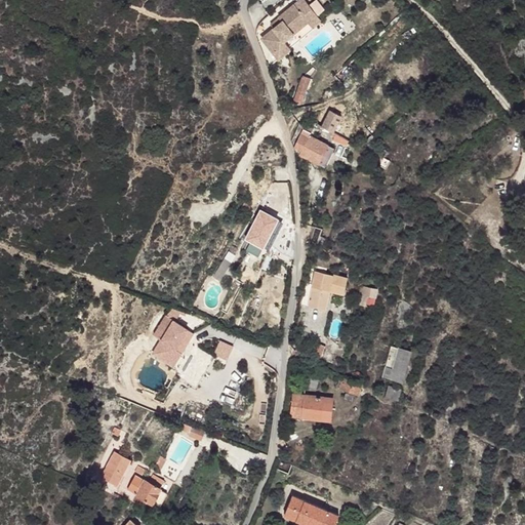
[(312,27),(320,19),(305,0),(300,0),(279,17),(282,22),(274,29),(261,38),(278,59),(290,49),(290,48),(292,46),(286,39),(308,22),(312,27)]
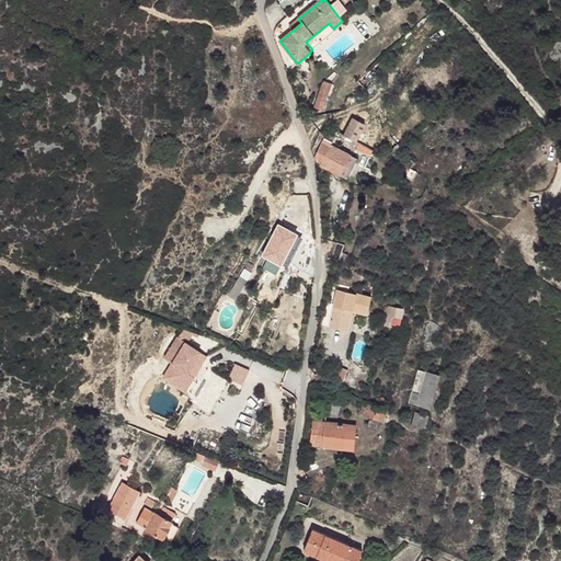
[(289,25),(293,31),(301,23),(298,19),(289,25)]
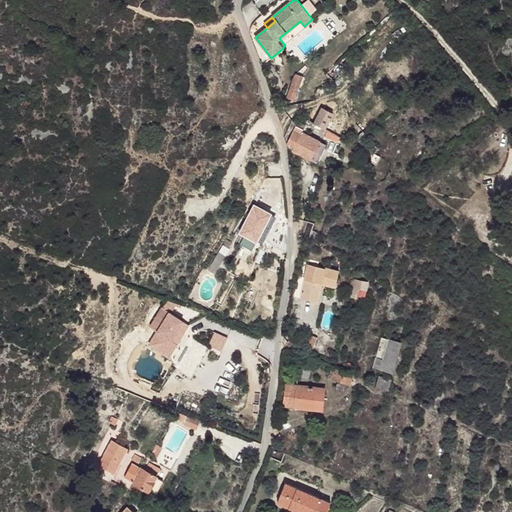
[(300,21),(279,38),(285,45),(306,28),(304,26),(300,21)]
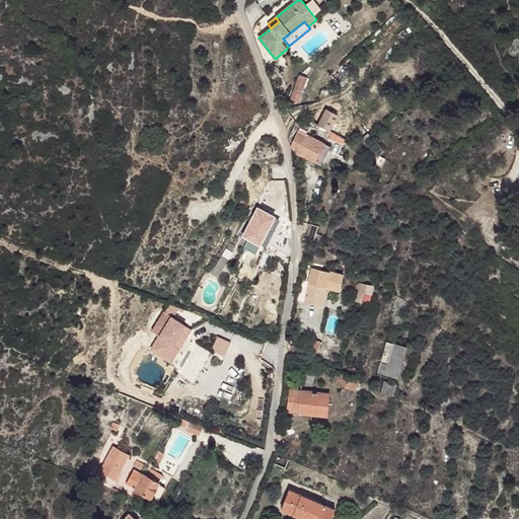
[(291,99),(297,102),(306,77),(299,75),(291,99)]
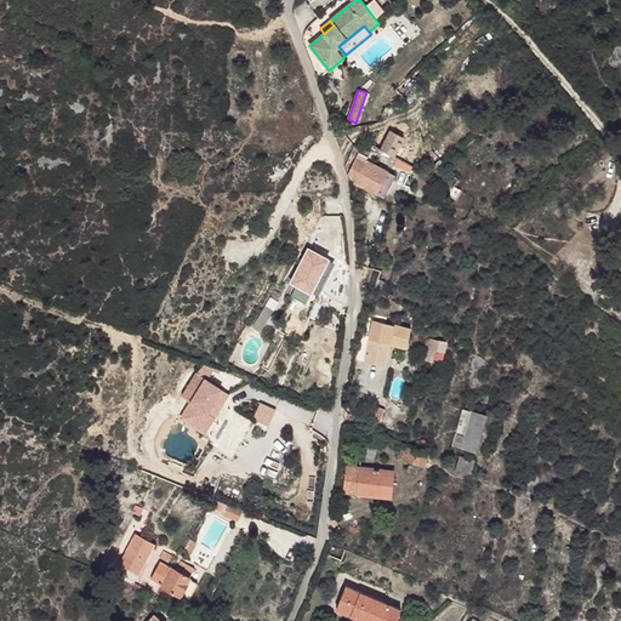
[(394,157),(404,138),(389,131),(380,151),(394,157)]
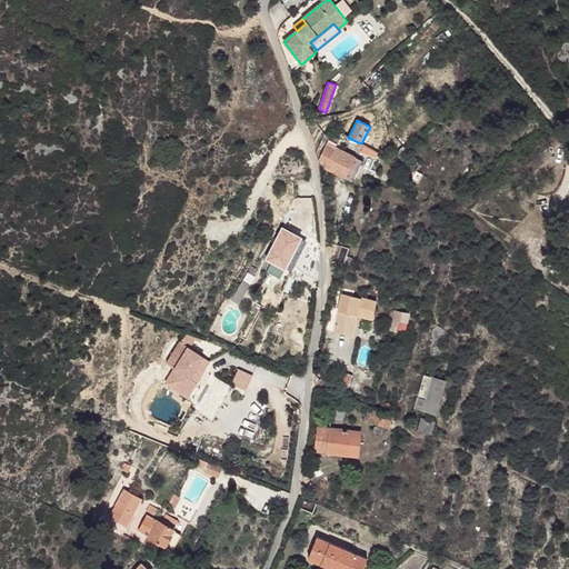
[(325,167),(352,180),(361,161),(336,148),(340,139),(331,135),(319,160),(327,163),(325,167)]
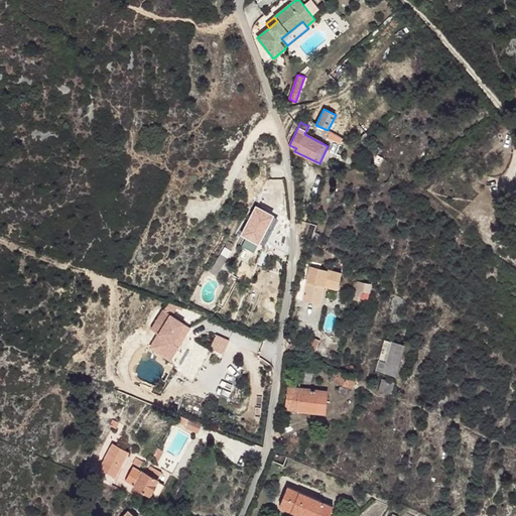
[(360,138),(365,133),(359,125),(352,131),(360,138)]
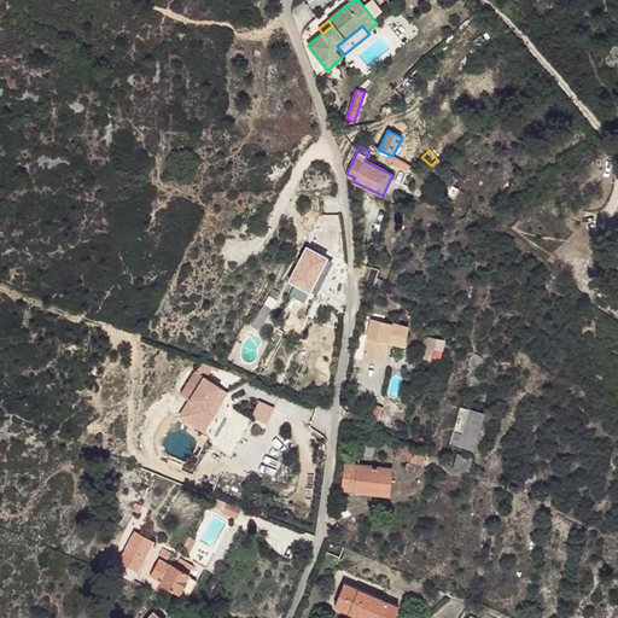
[(452,186),(447,194),(454,199),(459,190),(452,186)]
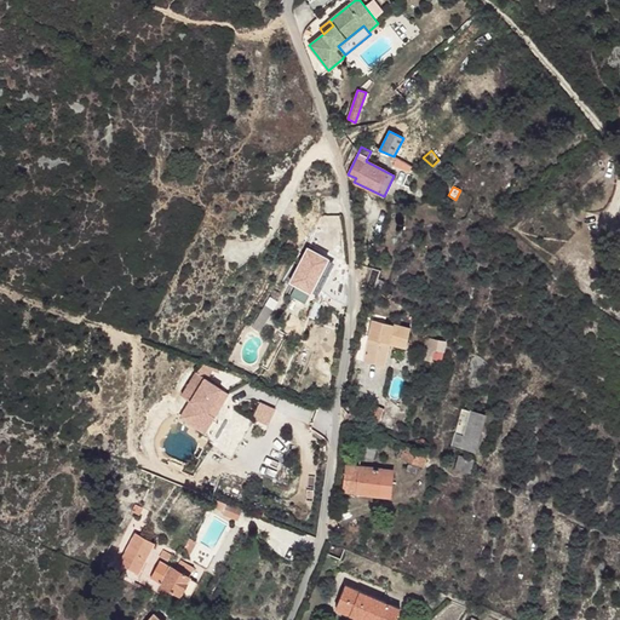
[(290,254),(296,242),(290,239),(282,251),(290,254)]
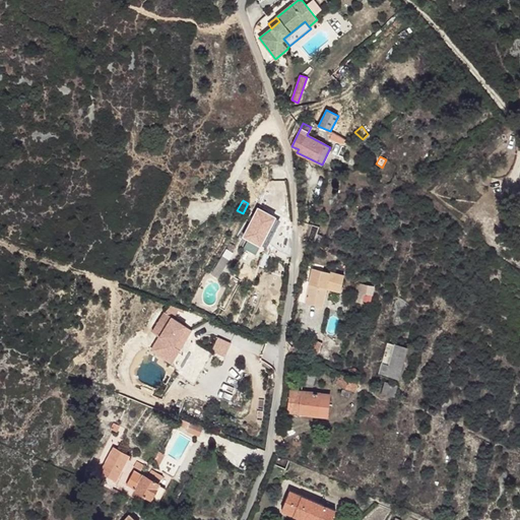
[(274,215),(259,207),(248,225),(254,229),(244,245),(256,252),(270,229),(268,228),(274,215)]
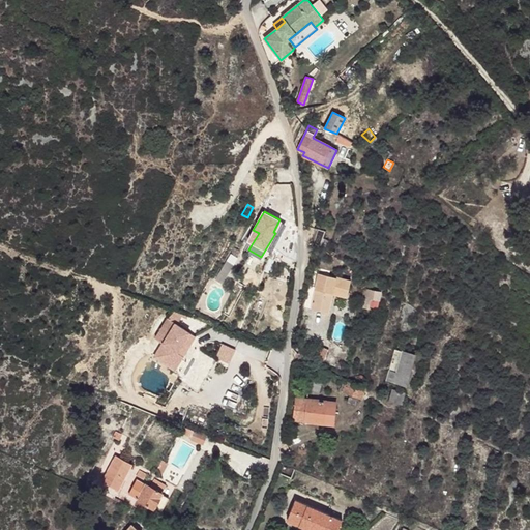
[(322,238),(320,245),(325,247),(328,240),(322,238)]
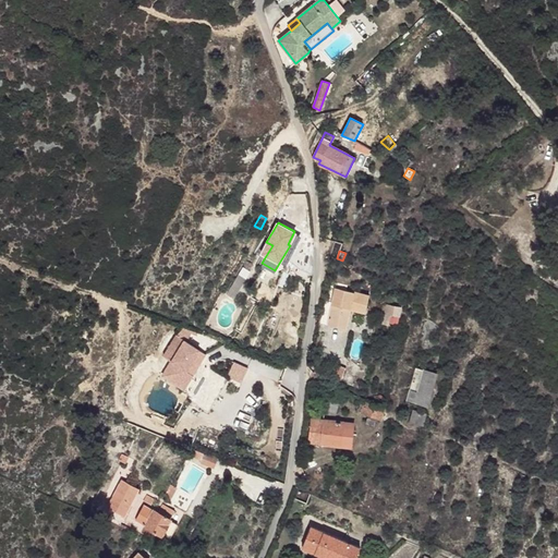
[(239,275),(227,294),(233,299),(245,278),(239,275)]
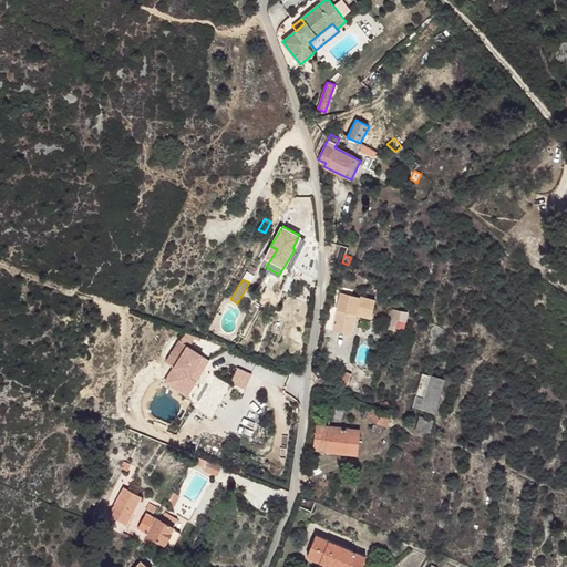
[(325,328),(352,334),(357,315),(372,318),(375,300),(352,295),(353,292),(341,289),(337,308),(329,306),(325,328)]
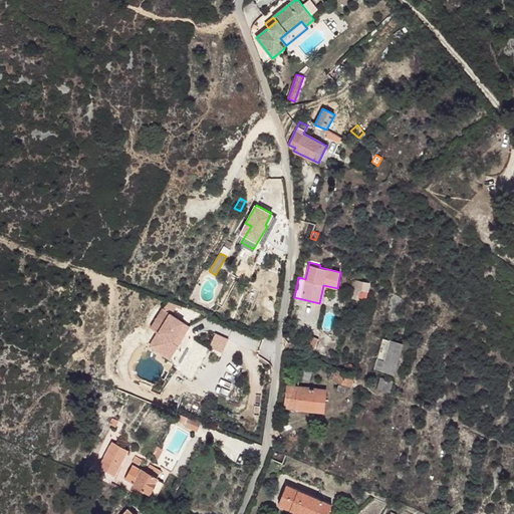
[(353,279),(349,297),(357,298),(359,289),(367,290),(369,283),(353,279)]
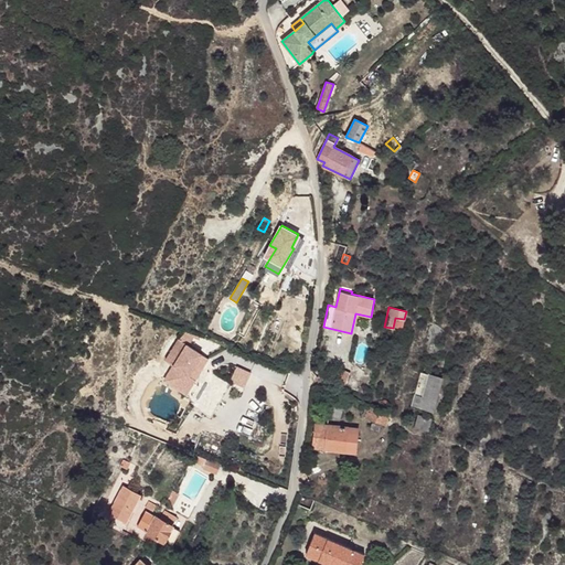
[(189,376),(202,354),(189,345),(193,338),(200,340),(201,337),(184,330),(166,361),(173,365),(164,380),(187,394),(194,381),(189,376)]
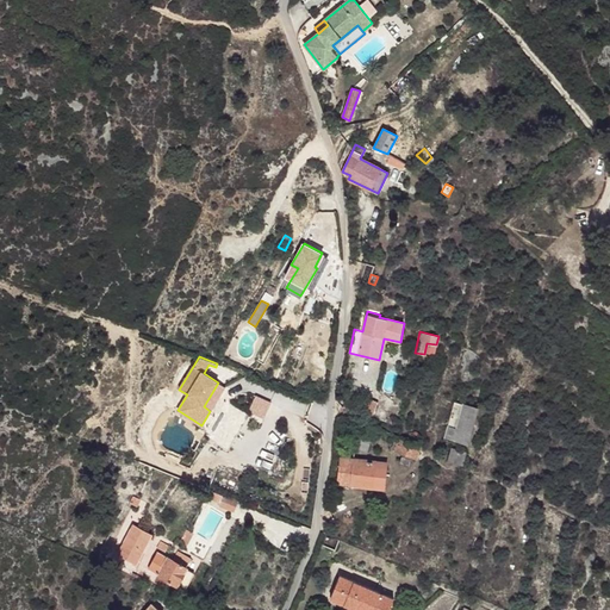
[(210,411),(225,387),(218,383),(204,406),(210,411)]
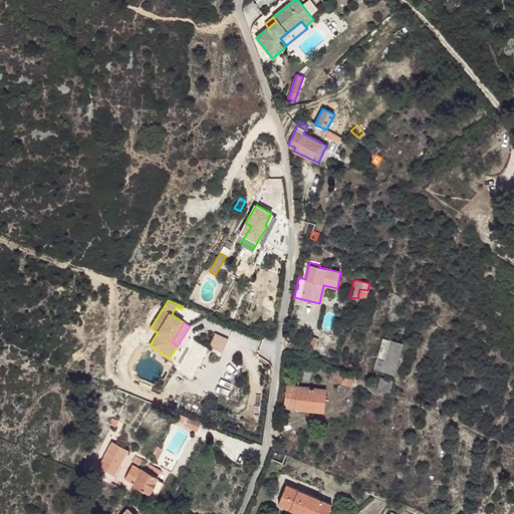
[(221,333),(215,344),(224,349),(230,338),(221,333)]
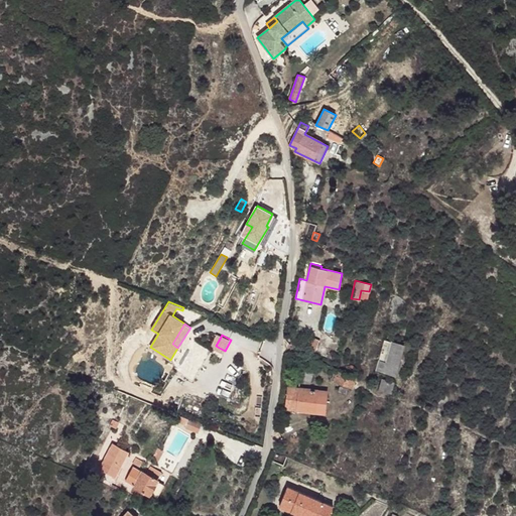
[(297,350),(309,354),(309,350),(314,351),(317,342),(301,336),(297,350)]
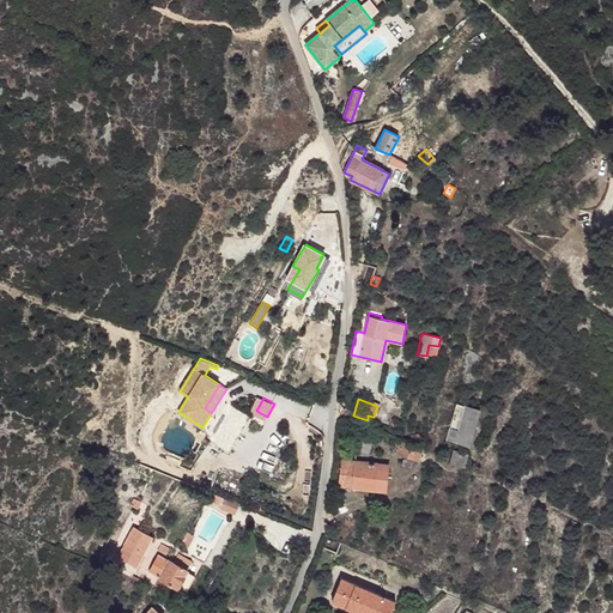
[(471,447),(480,410),(457,404),(448,439),(471,447)]
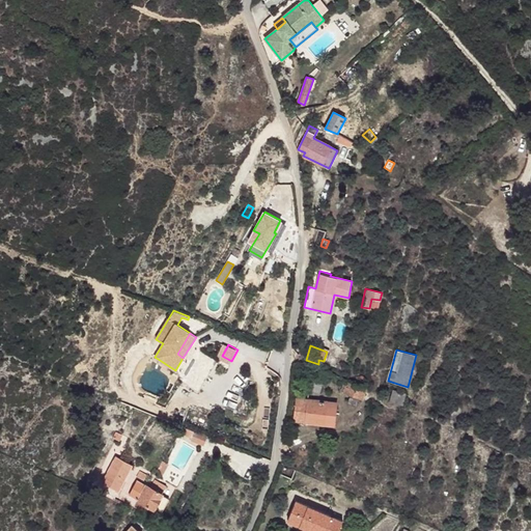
[(147,387),(156,373),(149,370),(142,384),(147,387)]
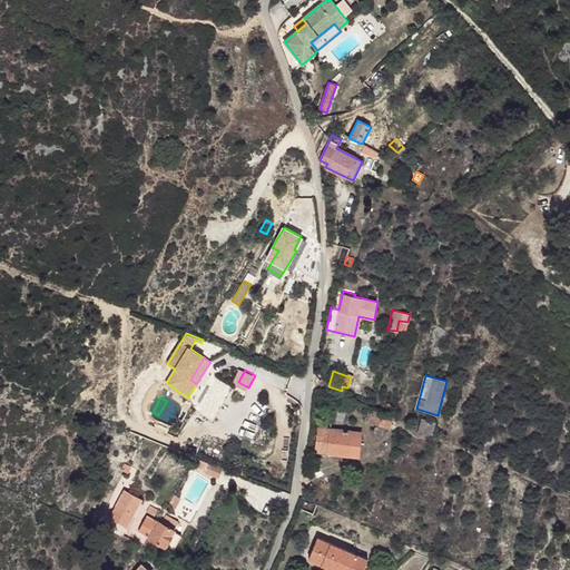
[(390,429),(393,418),(372,410),(369,421),(390,429)]
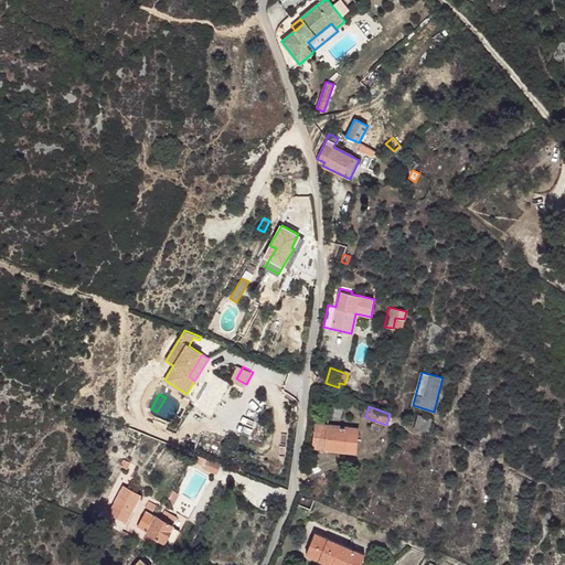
[(343,409),(332,407),(330,415),(340,418),(343,409)]
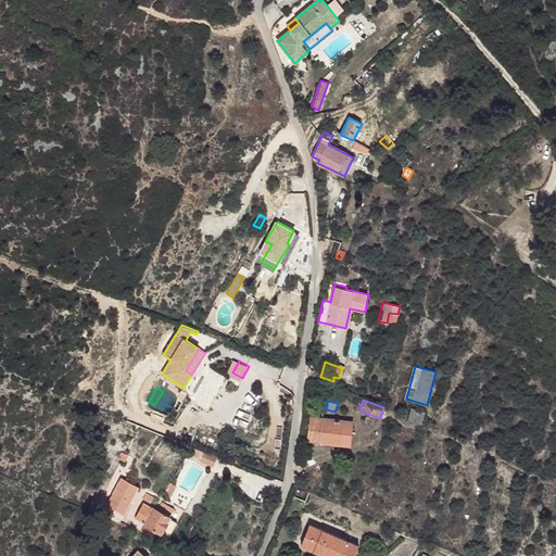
[(425,413),(412,408),(408,420),(421,424),(425,413)]
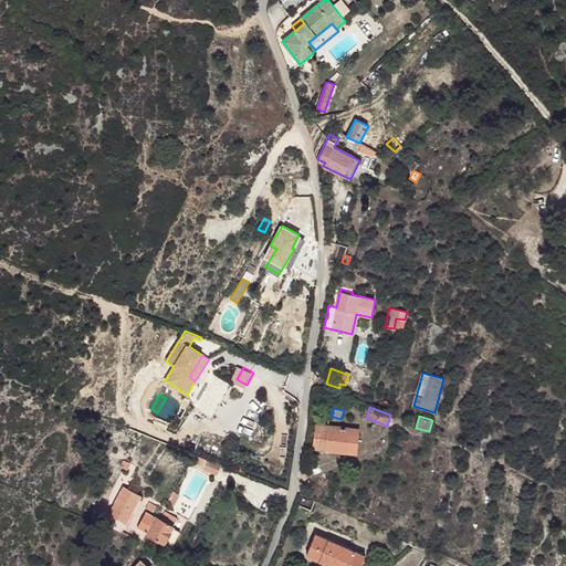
[(313,449),(356,453),(358,430),(315,426),(313,449)]
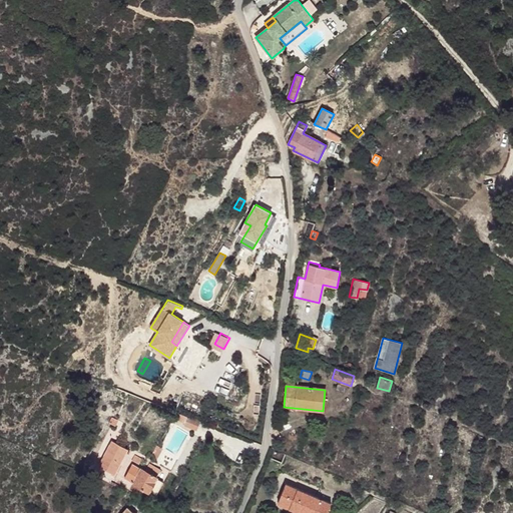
[(200,421),(187,416),(187,417),(178,414),(175,420),(179,422),(180,419),(186,422),(185,426),(196,431),(200,421)]
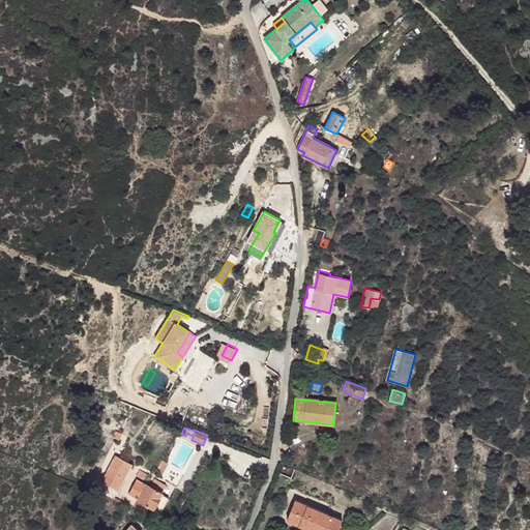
[(119,490),(133,464),(116,455),(102,481),(119,490)]
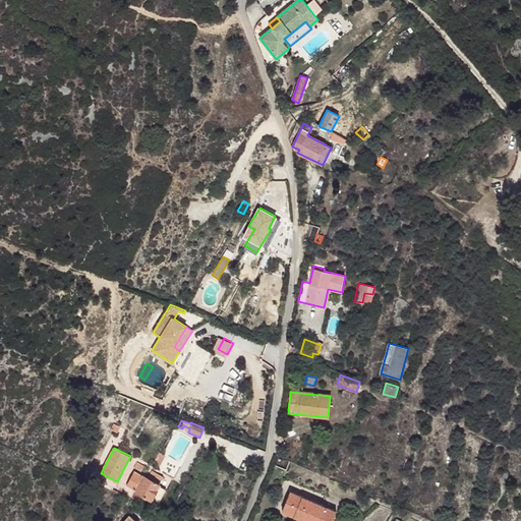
[(159,453),(154,462),(160,466),(165,456),(159,453)]
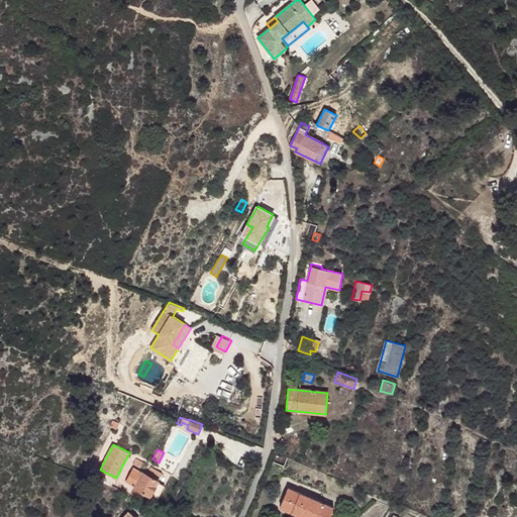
[(136,458),(133,464),(140,469),(143,462),(136,458)]
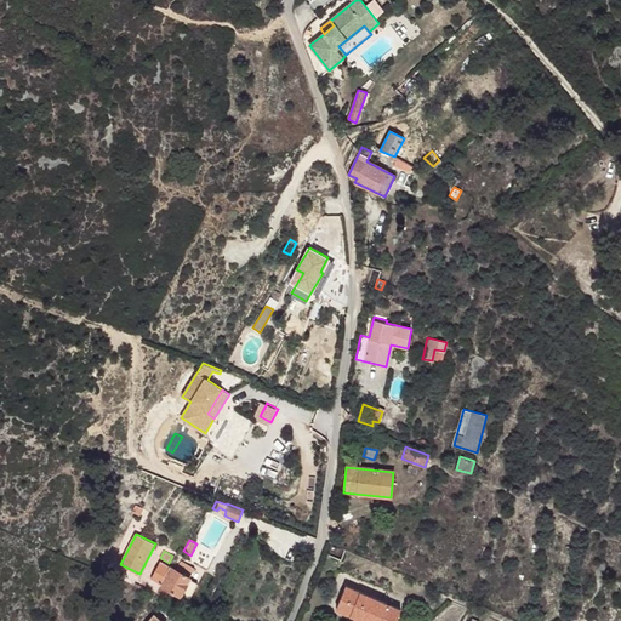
[(158,593),(170,599),(174,592),(181,596),(181,594),(189,599),(198,584),(189,579),(191,577),(176,570),(160,562),(152,579),(163,585),(158,593)]
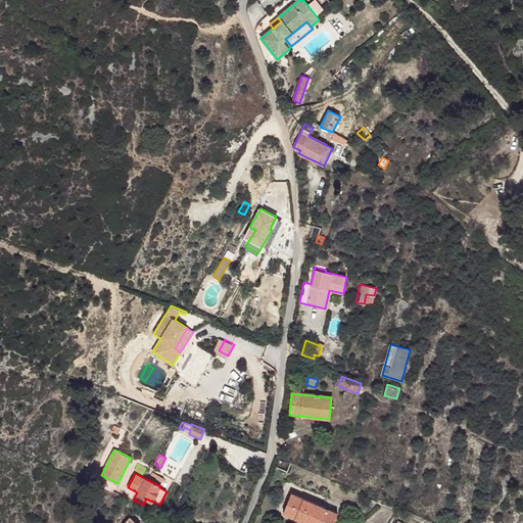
[(152,473),(148,480),(160,486),(163,479),(152,473)]
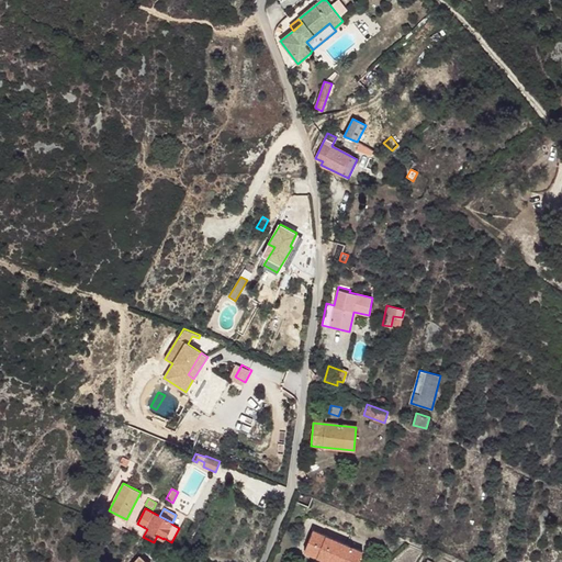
[(358,561),(363,551),(313,531),(304,552),(329,561),(358,561)]
